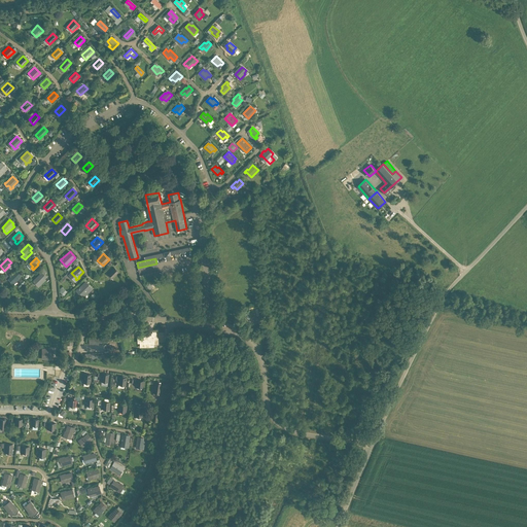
[(113,267),(107,273),(112,279),(119,272),(113,267)]
